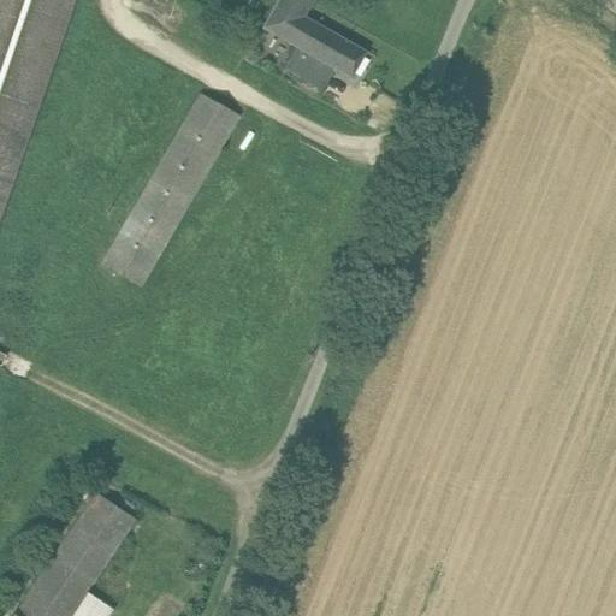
[(0,0),(0,203),(69,0),(0,0)]
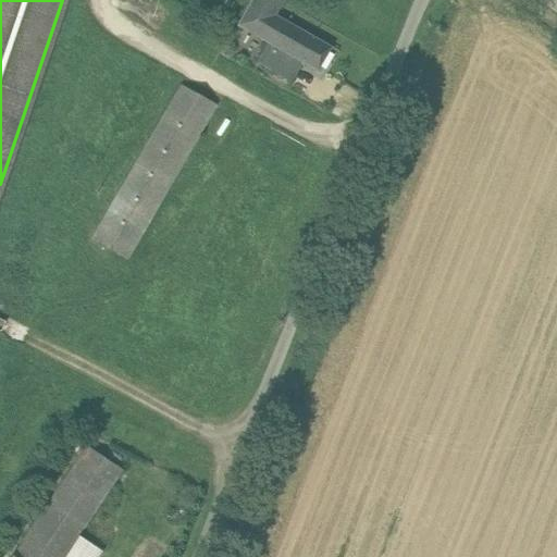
[(254,0),(239,25),(269,41),(257,62),(292,82),(304,61),(318,69),(330,48),(273,15),(282,0),(254,0)]
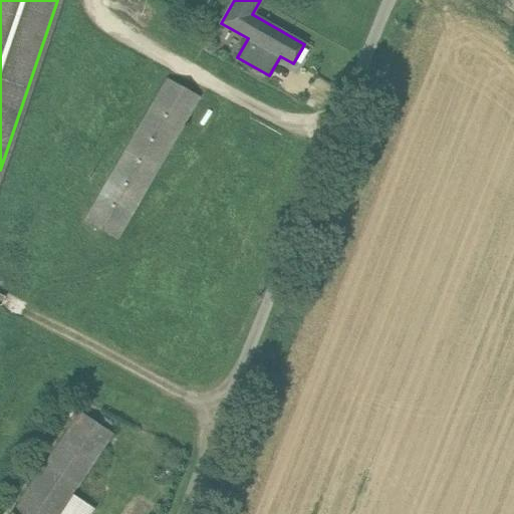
[(168,79),(85,221),(117,239),(199,97),(168,79)]
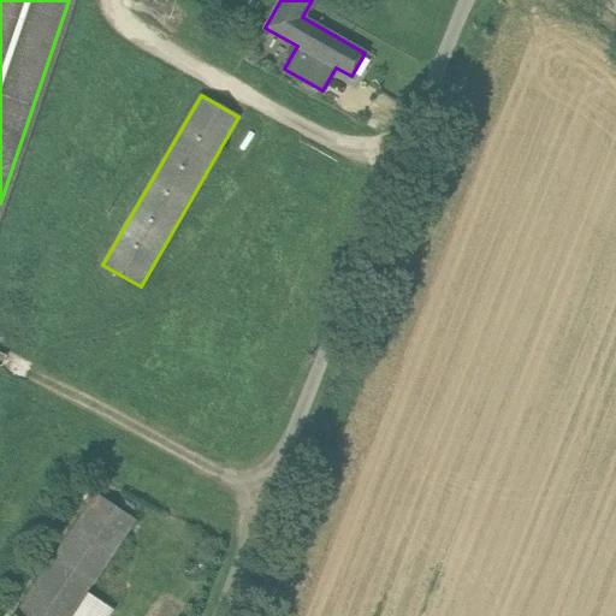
[(98,495),(17,615),(18,615),(69,615),(84,592),(134,519),(98,495)]
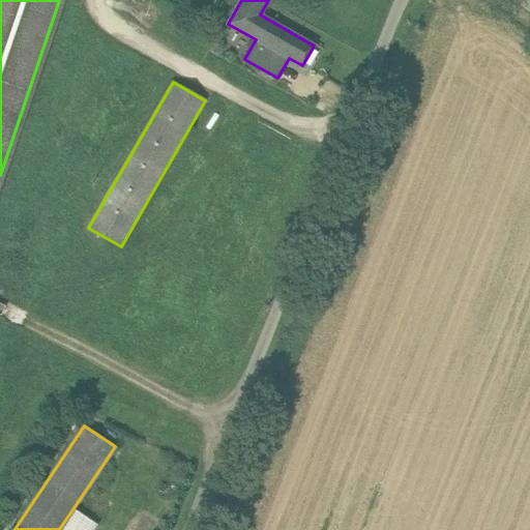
[(72,509),(59,529),(93,529),(96,525),(72,509)]
